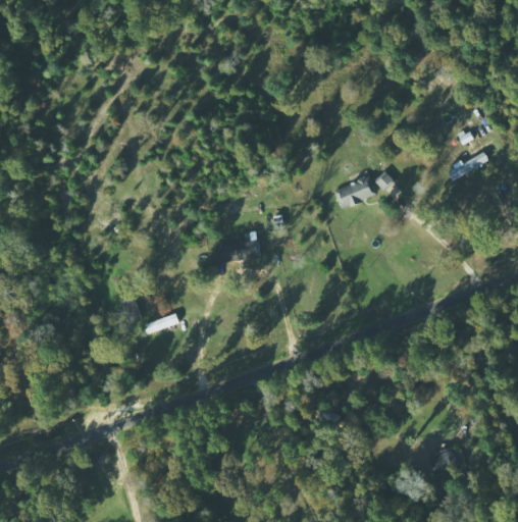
[(447,171),(453,181),(488,160),(482,151),(447,171)]
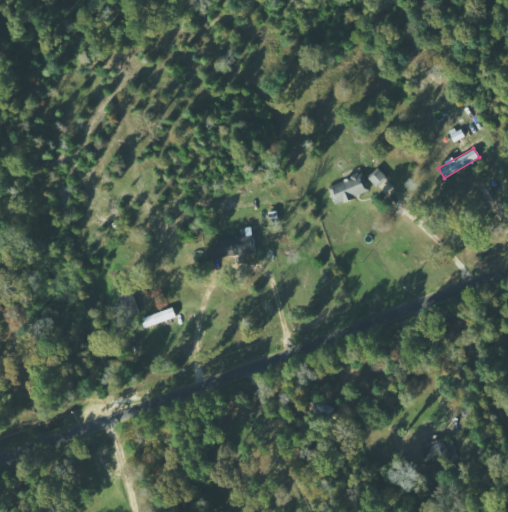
[(375,189),(387,180),(377,168),(366,177),(375,189)]
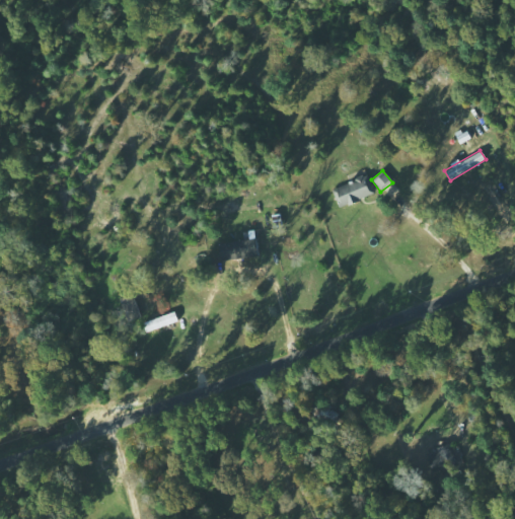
[(332,188),(338,208),(372,197),(365,177),(332,188)]
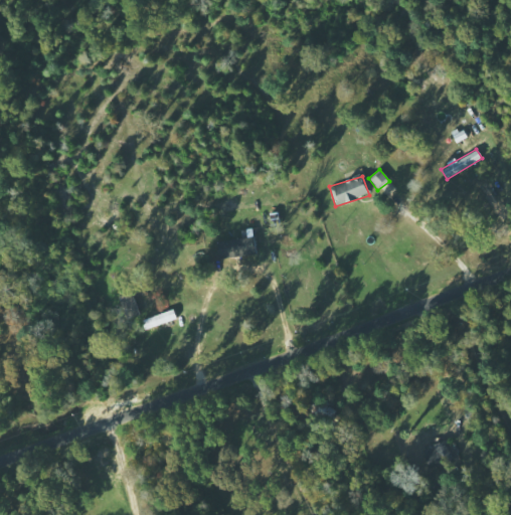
[(257,253),(253,236),(216,242),(219,260),(257,253)]
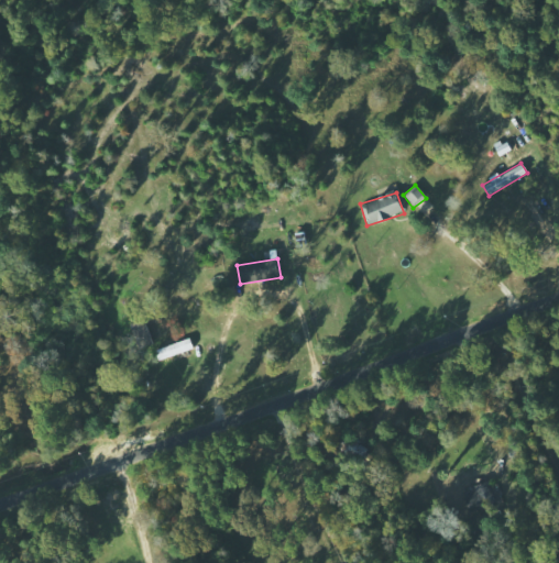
[(193,351),(190,341),(155,348),(157,359),(193,351)]
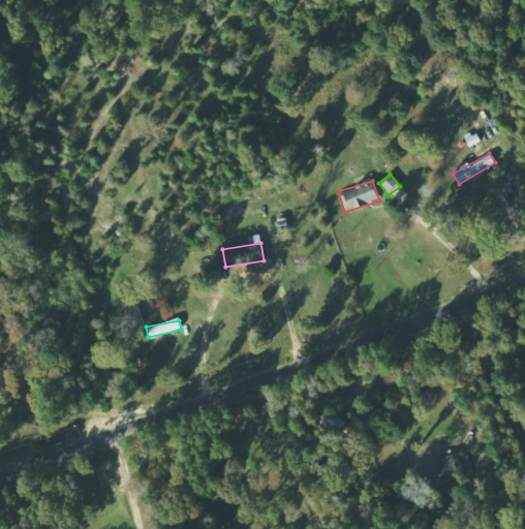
[(439,477),(460,474),(458,456),(437,459),(439,477)]
